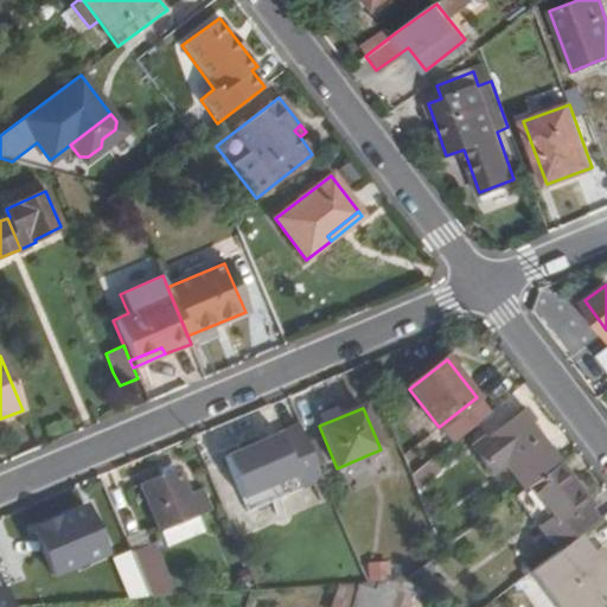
[(555,464),(557,462),(519,414),(473,449),(485,465),(498,454),(505,464),(524,489),(525,486),(555,464)]
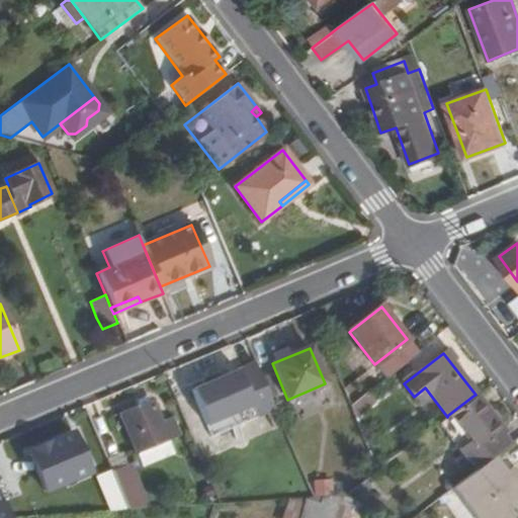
[(206,425),(270,398),(256,362),(191,390),(206,425)]
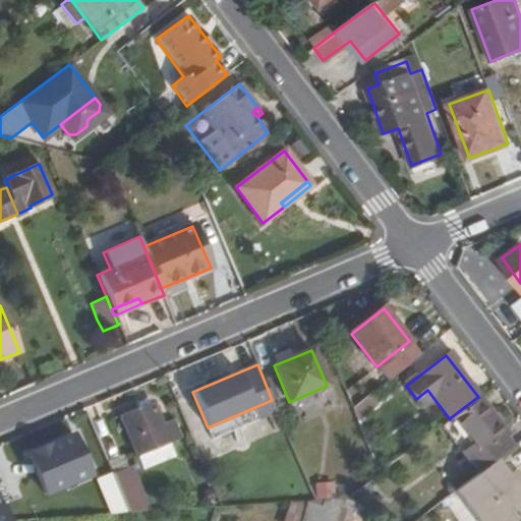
[(341,382),(351,404),(363,395),(364,394),(353,374),(341,382)]
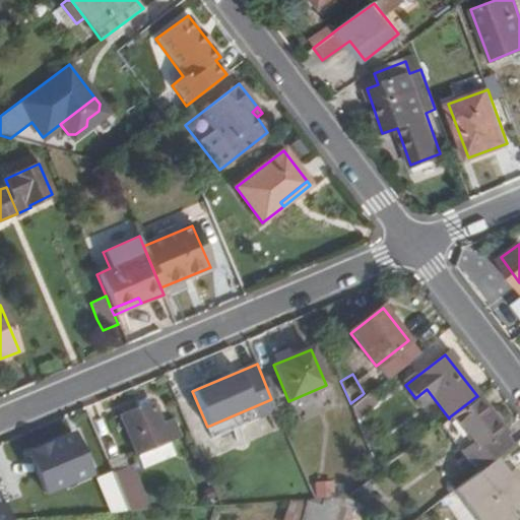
[(427,389),(415,398),(420,405),(433,397),(427,389)]
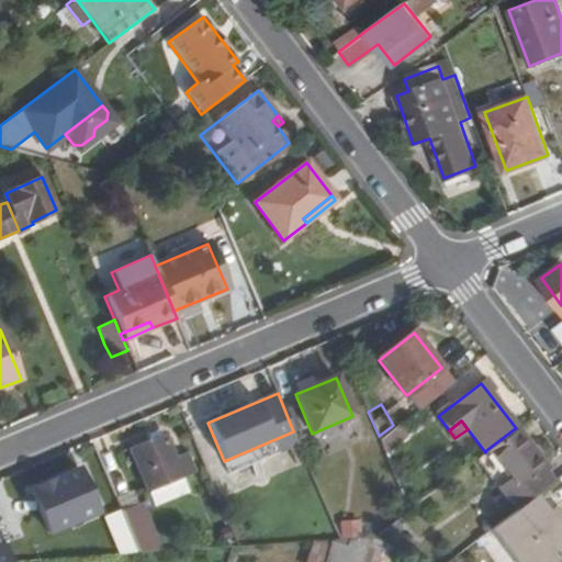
[(406,435),(397,423),(393,425),(392,426),(402,438),(406,435)]
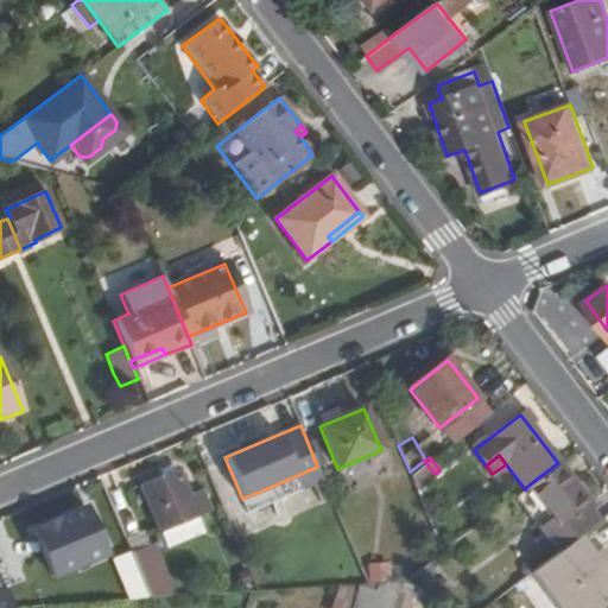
[(410,472),(409,473),(416,488),(435,474),(424,461),(410,472)]
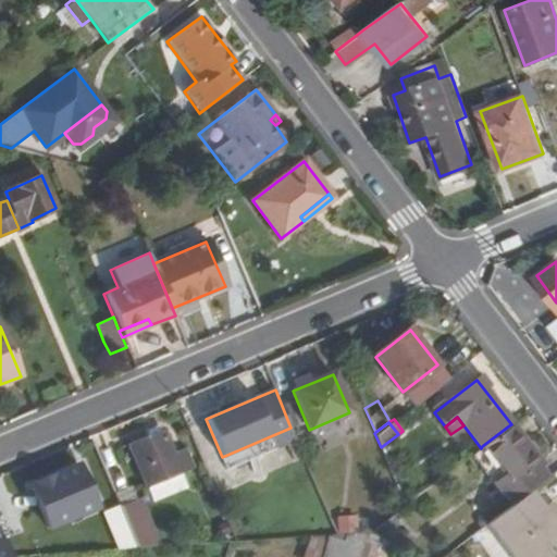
[(537,463),(509,425),(482,446),(500,470),(502,472),(494,480),(504,493),(506,492),(512,502),(530,489),(539,481),(530,470),(535,465),(537,463)]
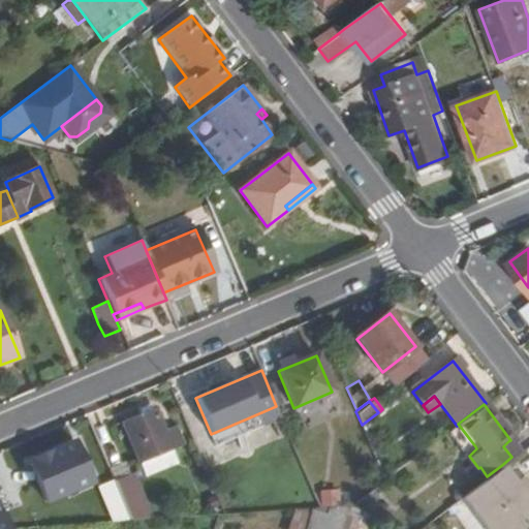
[(154,409),(122,422),(146,478),(178,465),(172,449),(183,445),(175,427),(163,431),(154,409)]
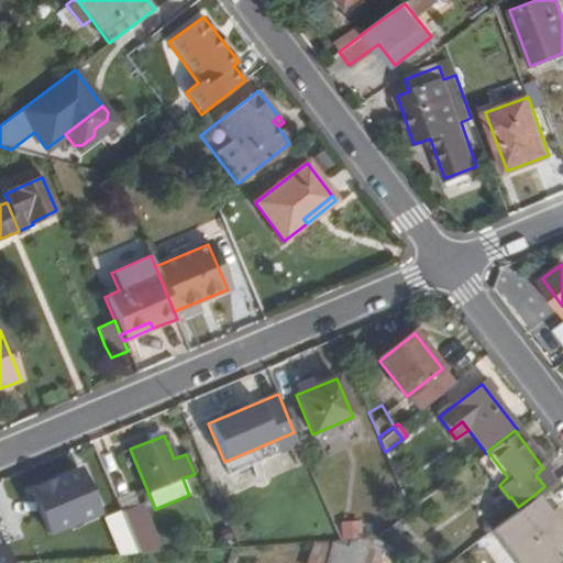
[(506,475),(487,451),(486,453),(475,461),(494,485),(506,475)]
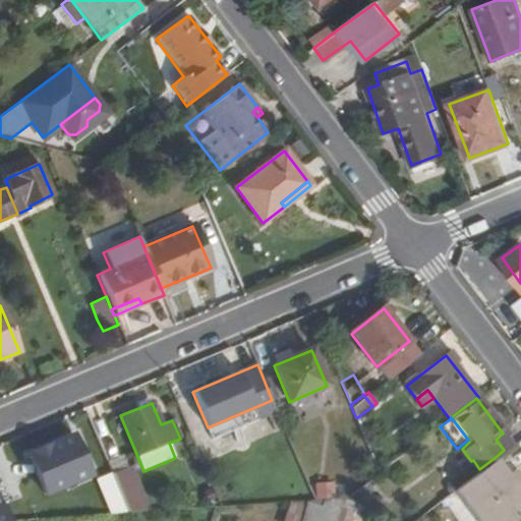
[(509,447),(501,435),(496,440),(504,450),(509,447)]
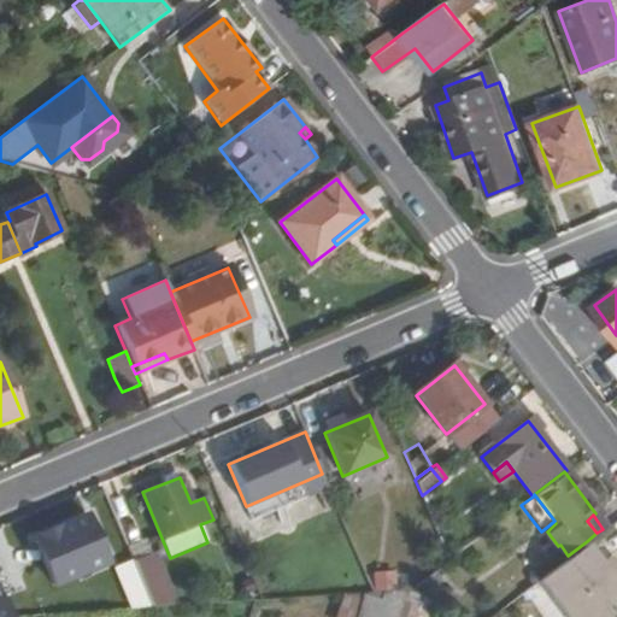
[(86,516),(34,538),(53,586),(106,563),(86,516)]
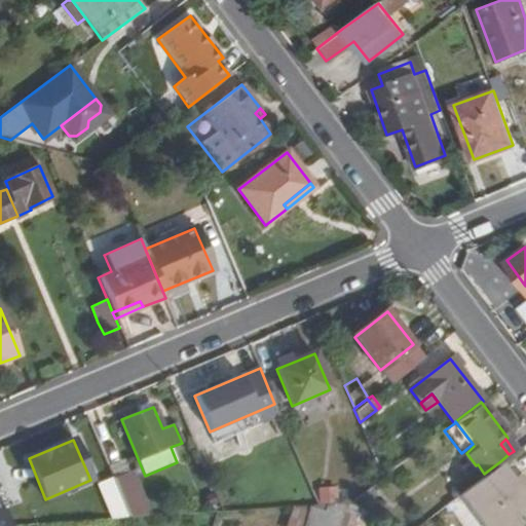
[(108,466),(112,479),(130,472),(126,459),(108,466)]
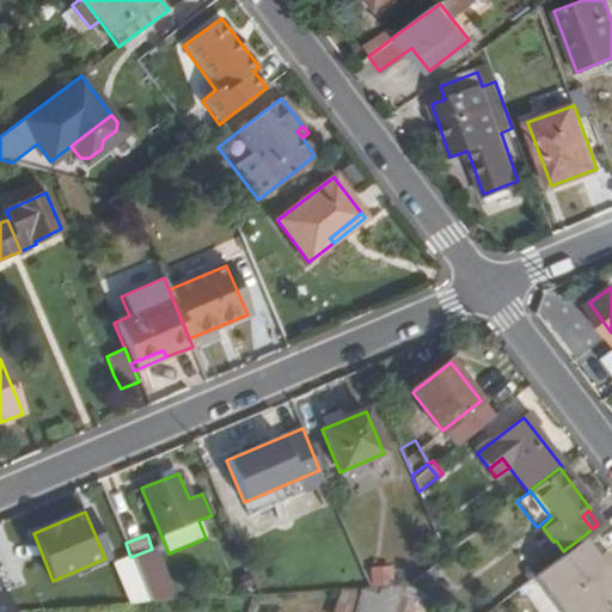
[(598,611),(611,601),(611,575),(611,574),(598,557),(582,537),(563,551),(533,573),(562,611),(598,611)]
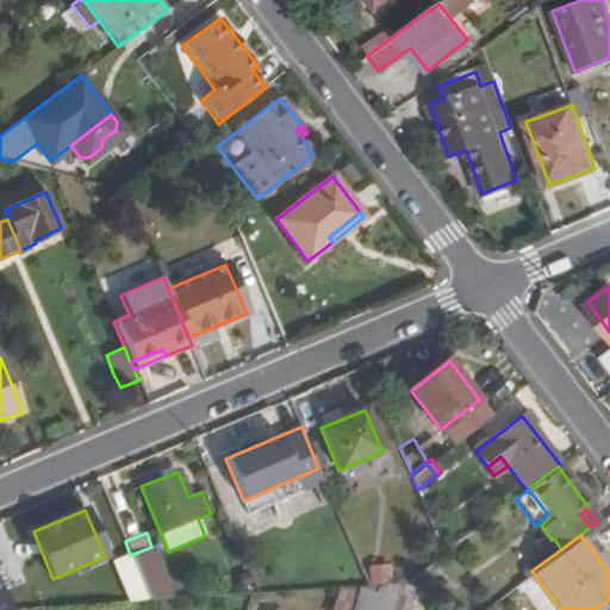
[(130,555),(150,602),(174,599),(151,547),(130,555)]
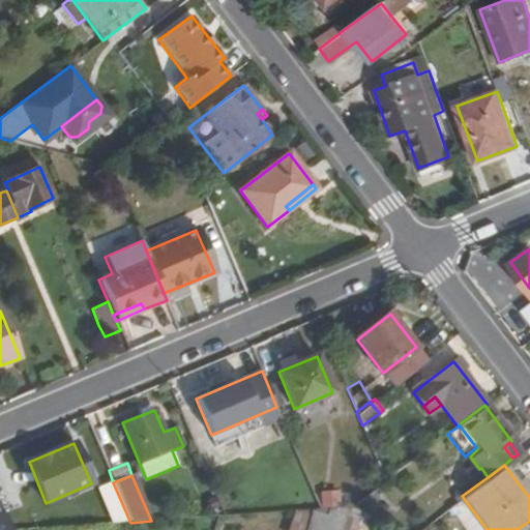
[(518,482),(529,497),(529,495),(529,486),(524,478),(518,482)]
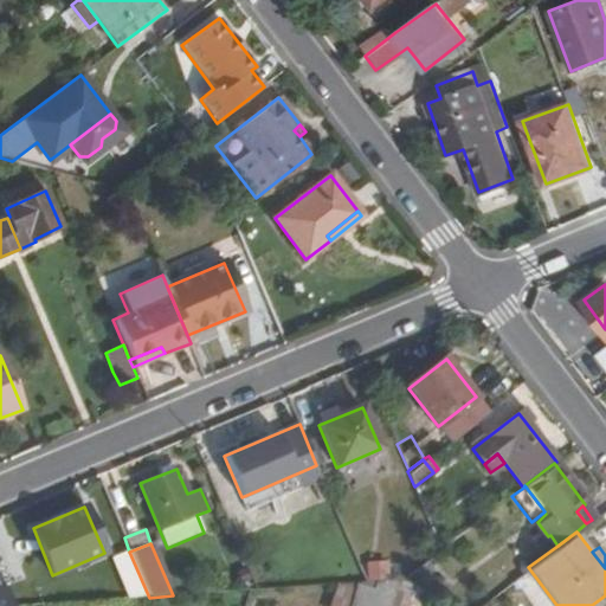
[(366,562),(367,581),(376,580),(401,579),(400,565),(388,566),(388,561),(366,562)]
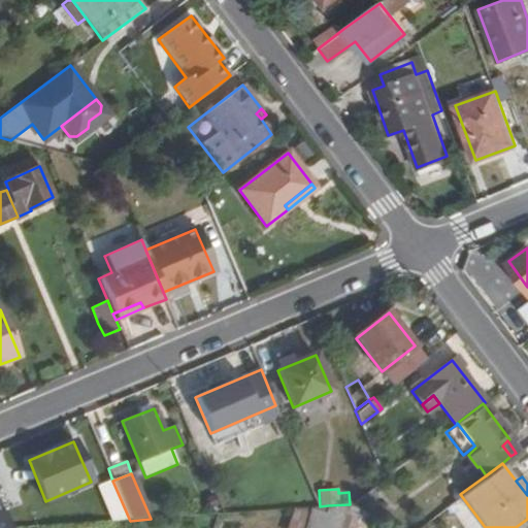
[(215,494),(205,498),(209,509),(219,505),(215,494)]
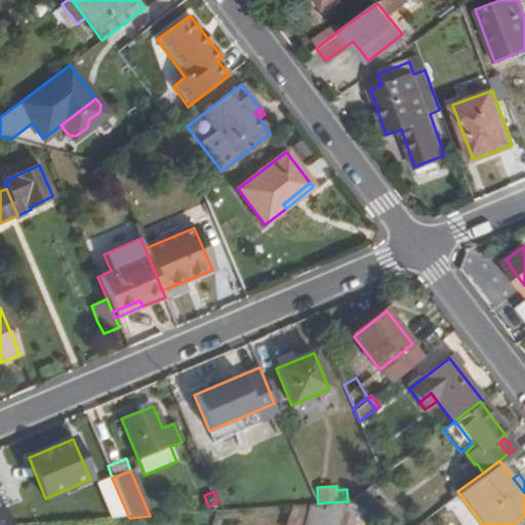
[(119,499),(109,503),(115,519),(126,515),(119,499)]
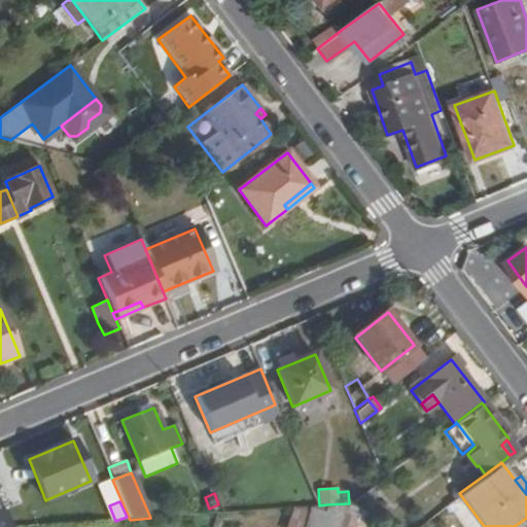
[(327,504),(321,526),(367,526),(372,517),(349,503),(327,504)]
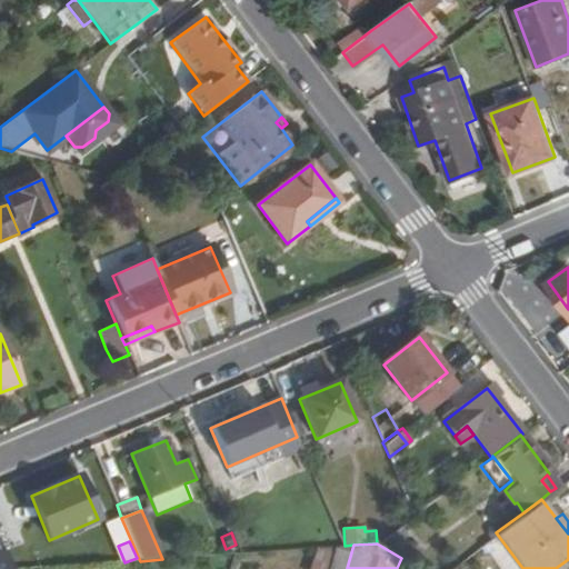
[(313,568),(347,568),(353,545),(345,546),(320,548),(313,568)]
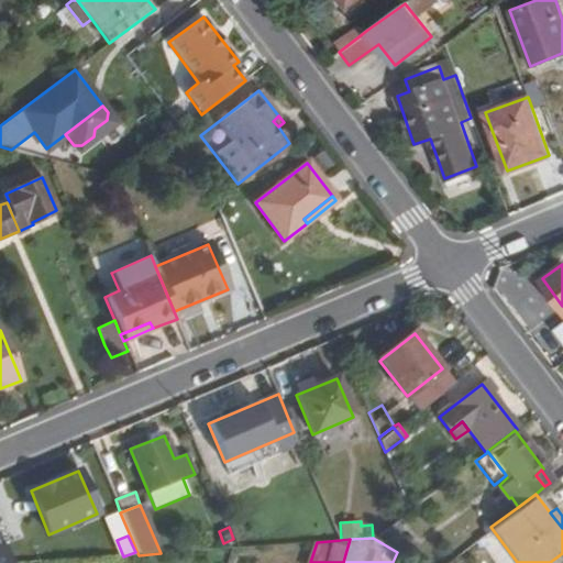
[(307,562),(310,562),(317,542),(312,542),(307,562)]
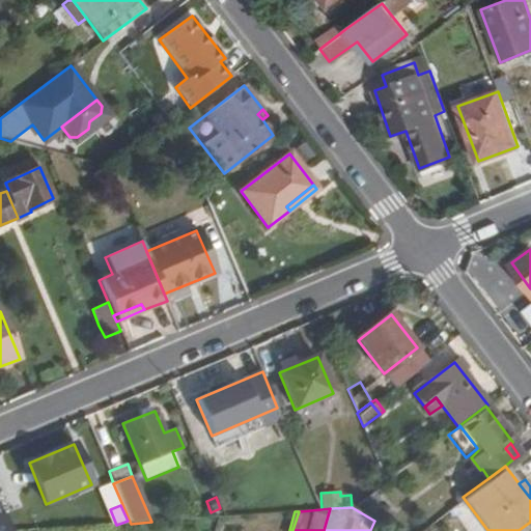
[(0,526),(11,530),(5,513),(0,514),(0,526)]
